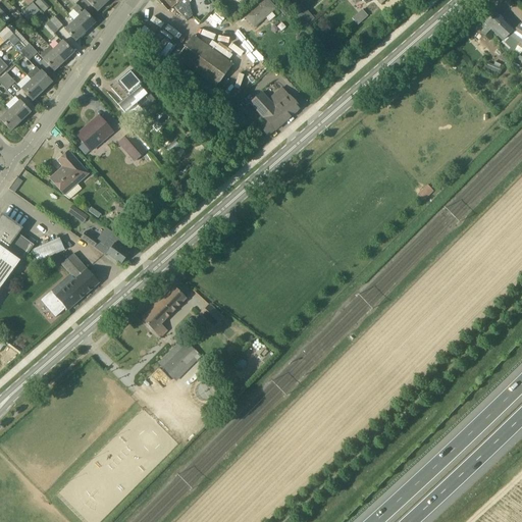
[(38,0),(36,3),(44,12),(50,8),(42,0),(38,0)]
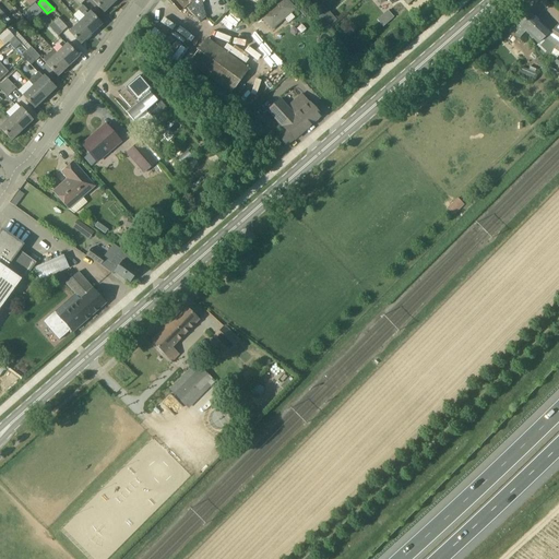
[(104,13),(115,3),(111,0),(84,0),(85,1),(85,0),(91,0),(92,0),(104,13)]
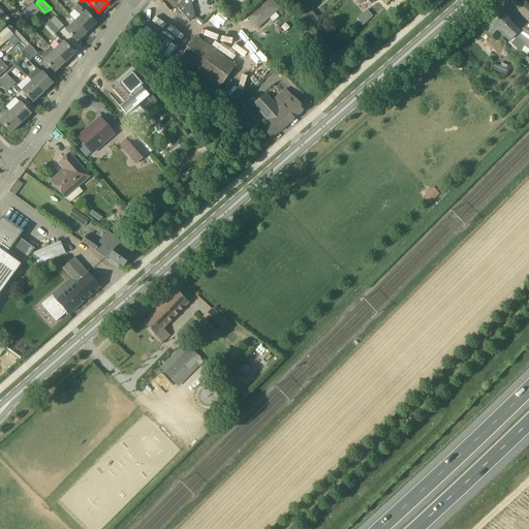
[(263,0),(246,17),(257,29),(280,9),(272,0),(263,0)]
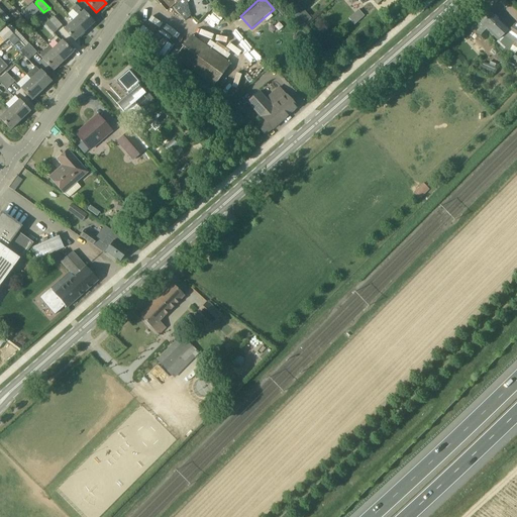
[(295,3),(292,0),(282,0),(289,8),(295,3)]
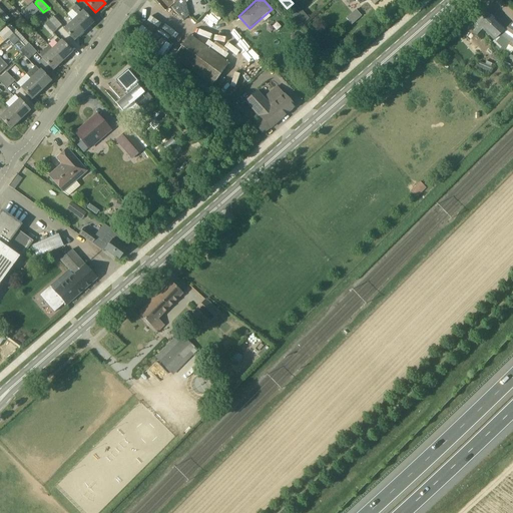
[(93,23),(82,11),(82,12),(76,6),(71,10),(76,16),(73,20),(83,32),(93,23)]
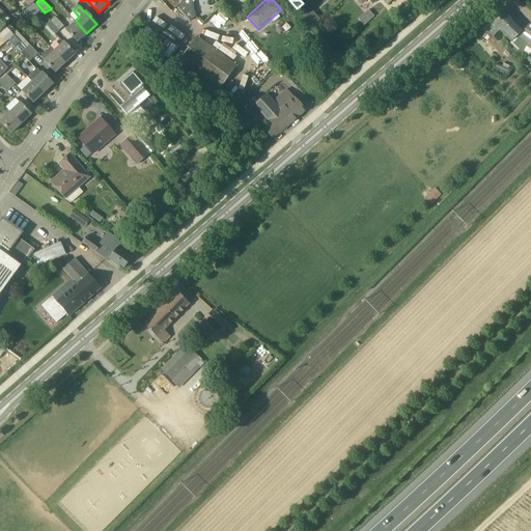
[(34,16),(27,8),(21,15),(28,22),(34,16)]
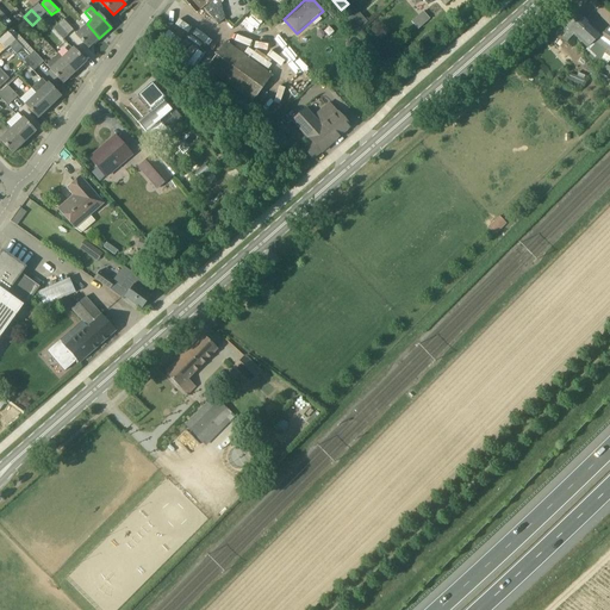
[(609,25),(601,36),(576,11),(561,24),(570,32),(599,61),(605,64),(609,58),(609,25)]
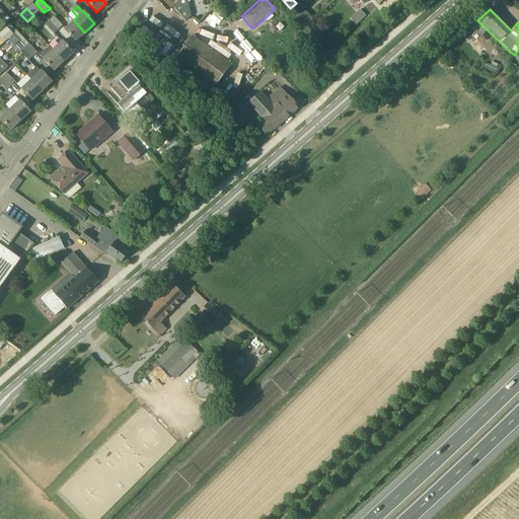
[(308,14),(299,21),(304,26),(312,19),(308,14)]
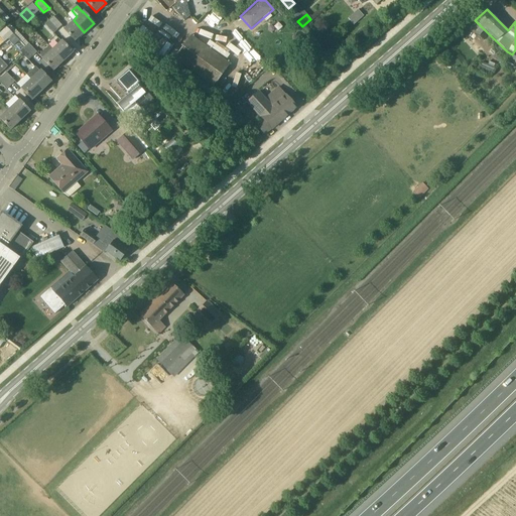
[(49,21),(57,30),(62,26),(53,17),(49,21)]
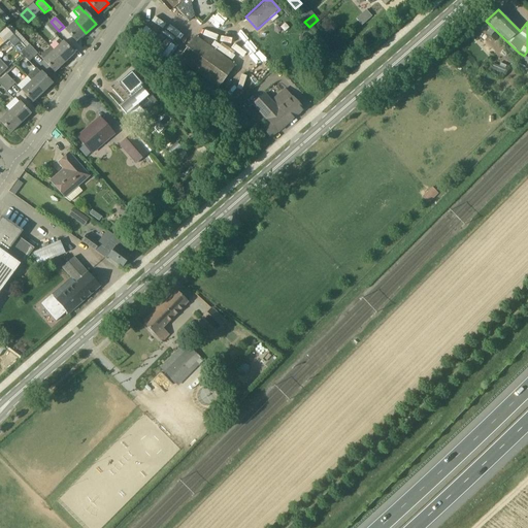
[(76,42),(86,33),(75,21),(74,21),(65,30),(76,42)]
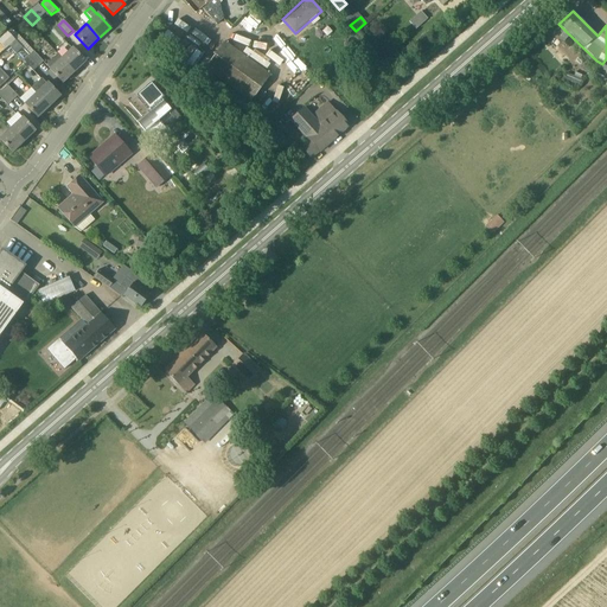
[(63,40),(68,36),(58,25),(53,30),(63,40)]
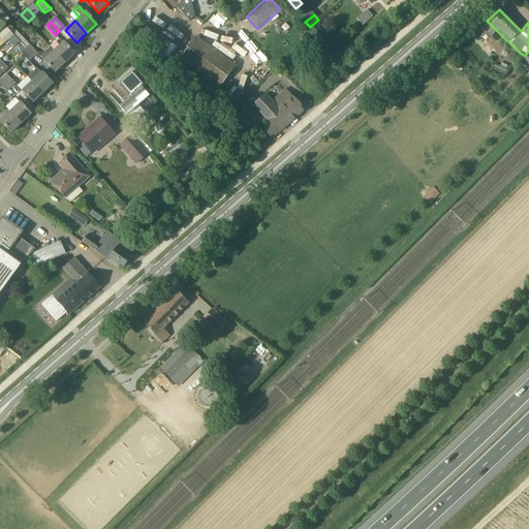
[(32,57),(33,58),(37,54),(10,25),(6,29),(16,37),(19,41),(26,49),(25,50),(32,57)]
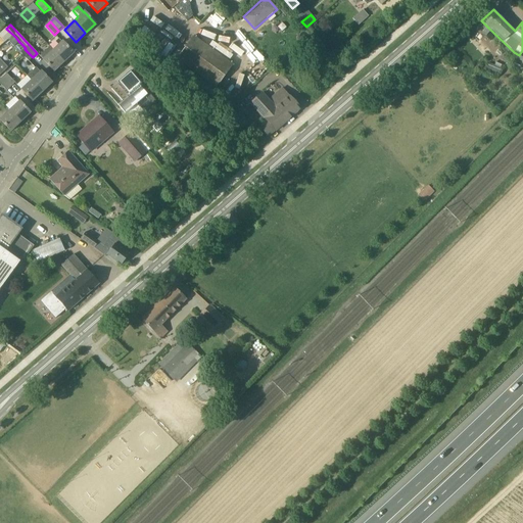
[(15,37),(6,29),(0,34),(0,38),(2,41),(8,37),(11,41),(15,37)]
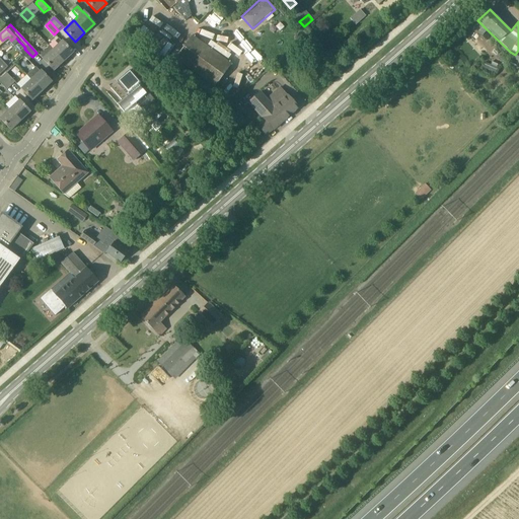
[(215,87),(230,65),(192,36),(175,58),(215,87)]
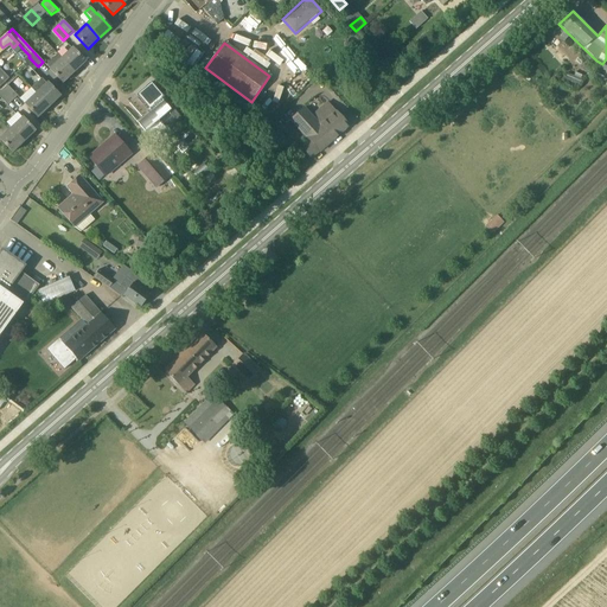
[(177,57),(190,70),(202,58),(187,45),(177,57)]
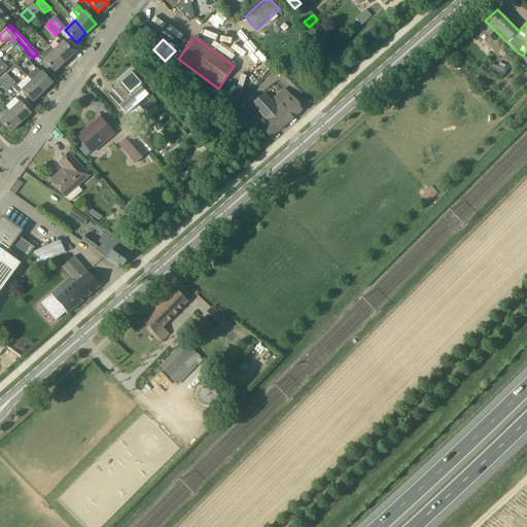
[(74,54),(67,46),(63,41),(54,50),(53,50),(64,63),(74,54)]
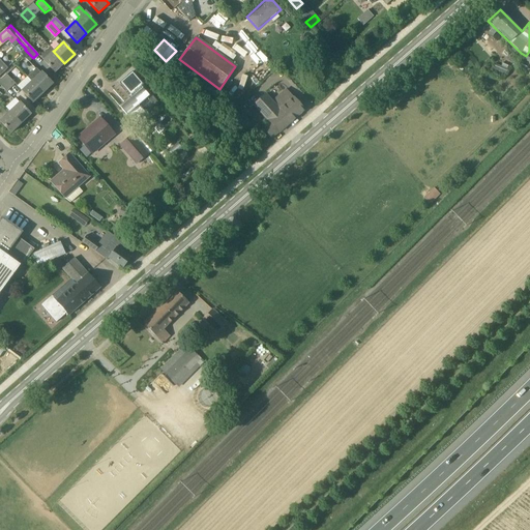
[(53,51),(54,51),(50,48),(40,57),(55,72),(64,63),(53,51)]
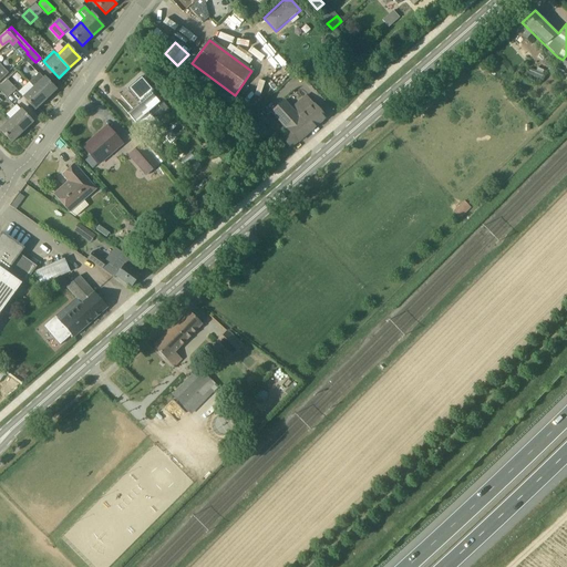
[(35,62),(34,61),(27,53),(24,55),(22,58),(31,66),(35,62)]
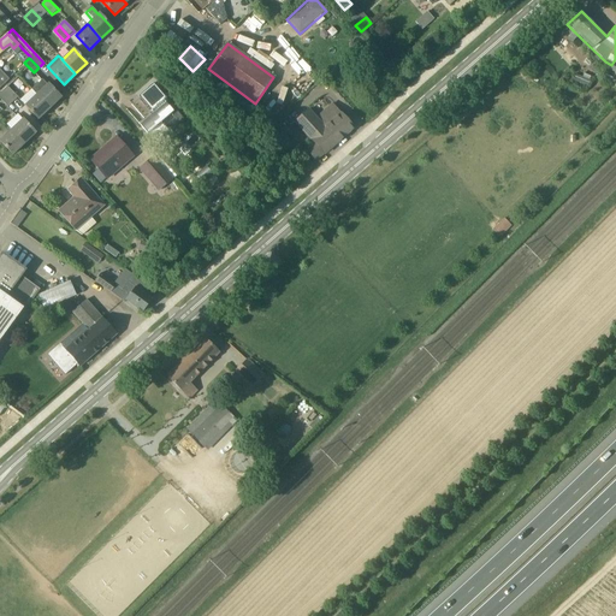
[(590,81),(588,81),(582,77),(573,73),(570,80),(587,88),(590,81)]
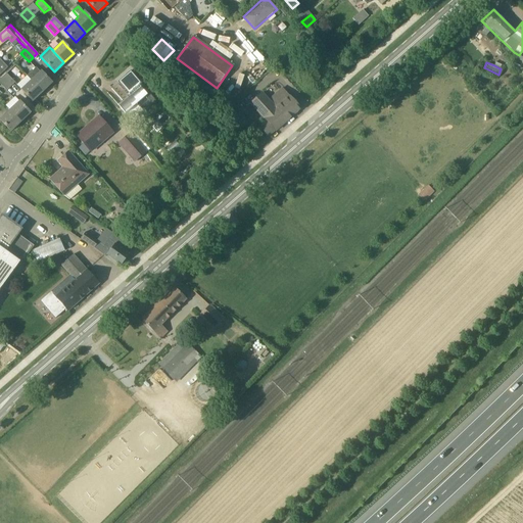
[(512,66),(522,75),(522,74),(522,69),(515,63),(512,66)]
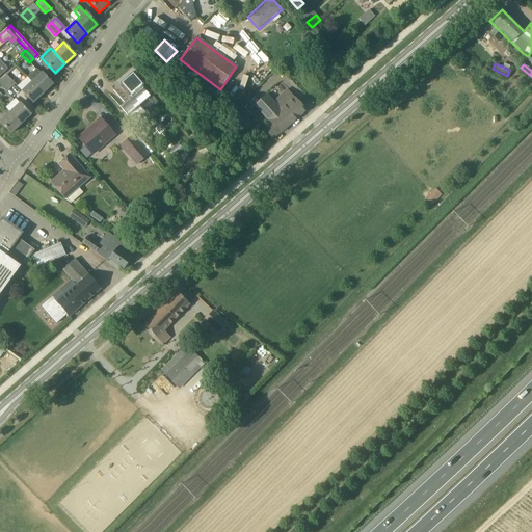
[(53,84),(42,73),(41,73),(36,69),(27,78),(43,95),(53,84)]
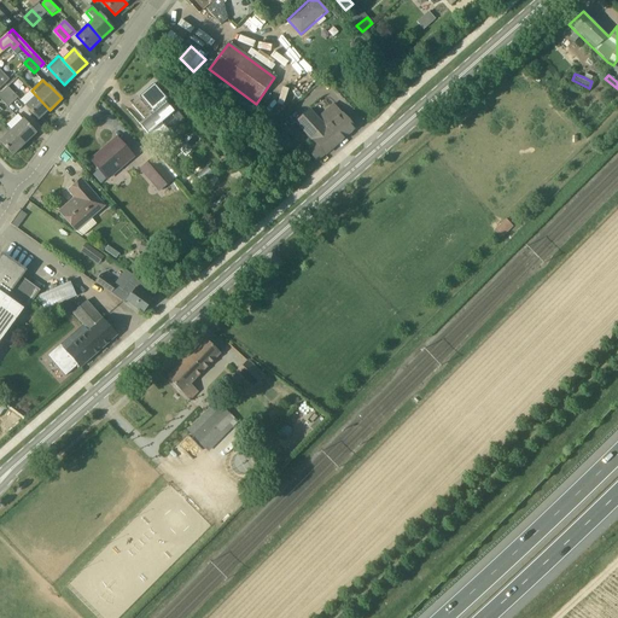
[(168,99),(162,93),(155,83),(139,97),(155,114),(140,126),(149,135),(162,123),(169,132),(175,127),(176,128),(185,121),(175,110),(174,112),(164,101),(168,99)]
